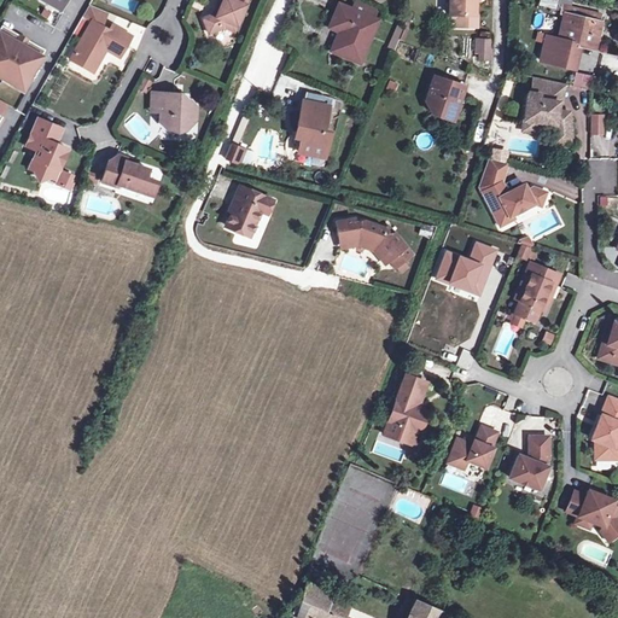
[(245,0),(222,0),(215,17),(211,16),(202,19),(208,35),(223,29),(233,33),(245,0)]
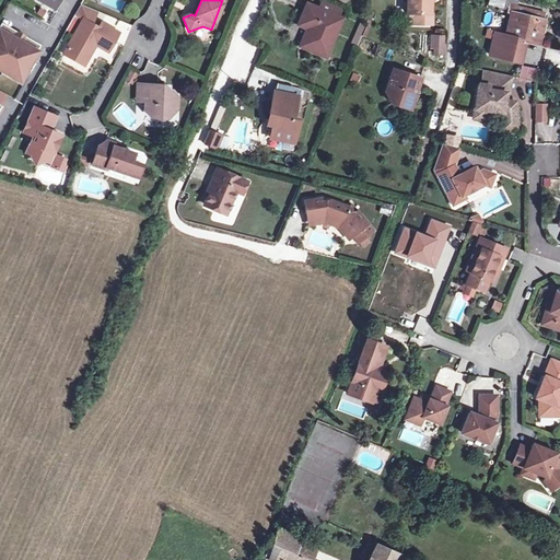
[(308,0),(307,0),(304,8),(314,12),(317,3),(308,0)]
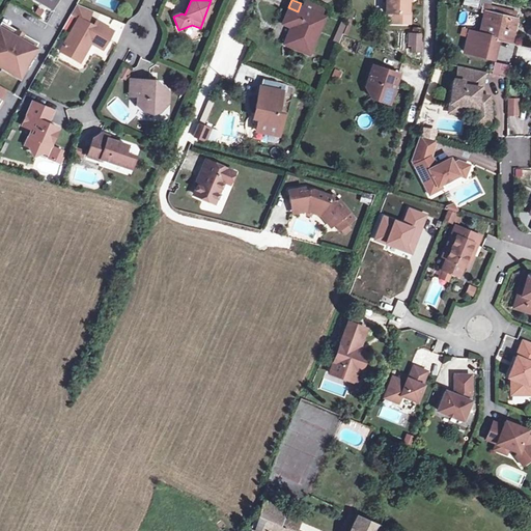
[(311,0),(306,0),(304,5),(325,14),(328,6),(311,0)]
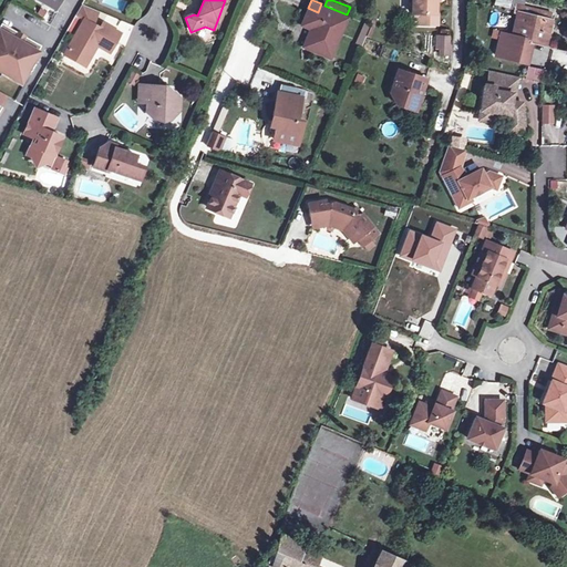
[(421,14),(421,22),(420,27),(435,28),(435,2),(435,0),(411,0),(411,14),(414,14),(421,14)]
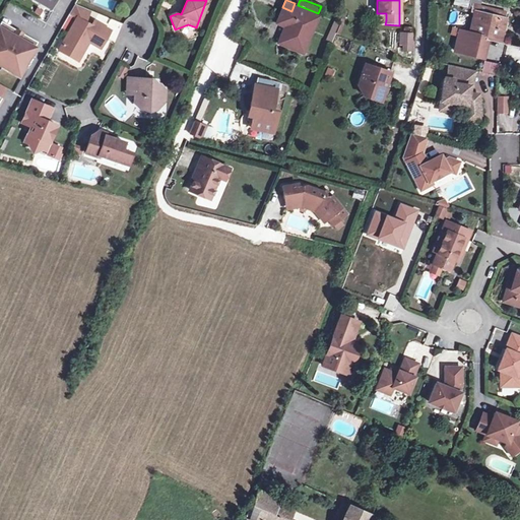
[(463,0),(454,0),(453,6),(467,9),(469,1),(463,0)]
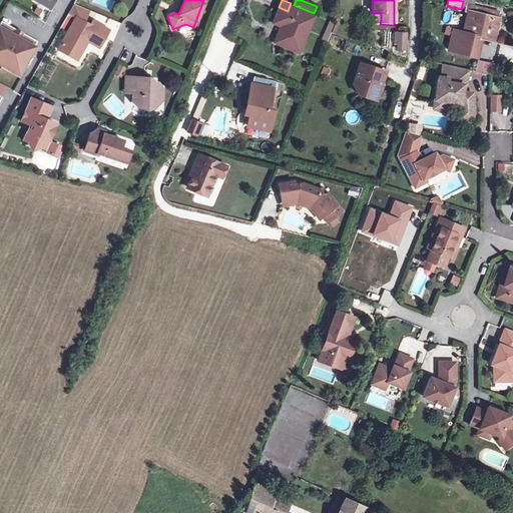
[(316,14),(314,13),(294,5),(291,3),(288,11),(279,7),(273,21),(282,24),(275,40),(301,51),(316,14)]
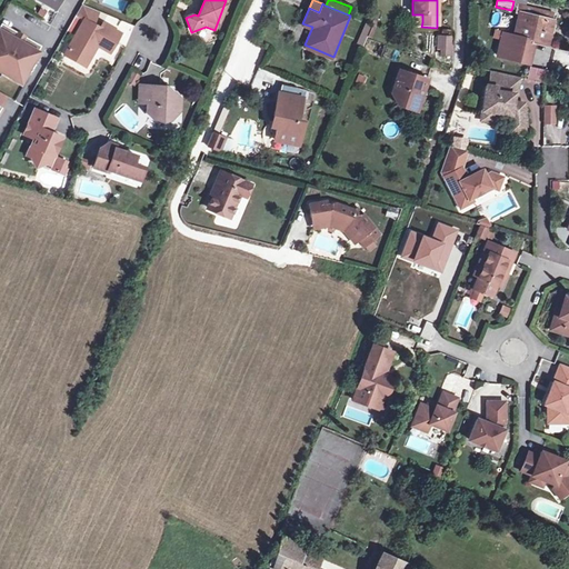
[(549,41),(556,10),(519,3),(518,11),(522,11),(518,35),(513,33),(509,56),(531,60),(535,42),(531,41),(532,38),(536,39),(549,41)]
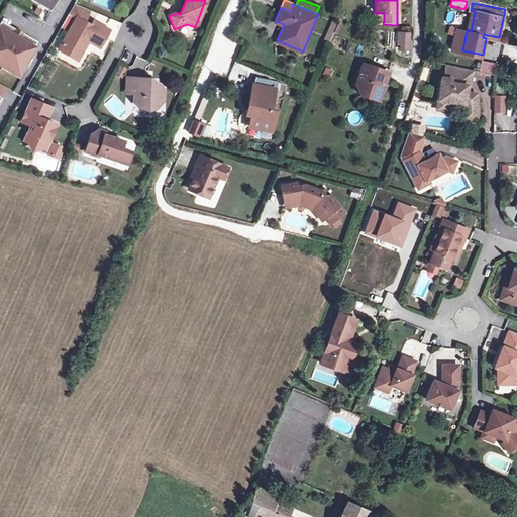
[(76,19),(59,52),(78,63),(88,43),(99,49),(109,32),(93,22),(90,27),(76,19)]
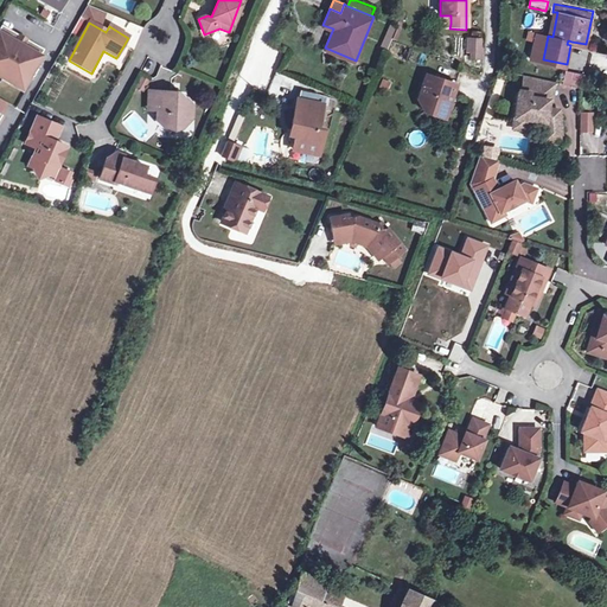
[(381,49),(388,51),(396,29),(389,26),(381,49)]
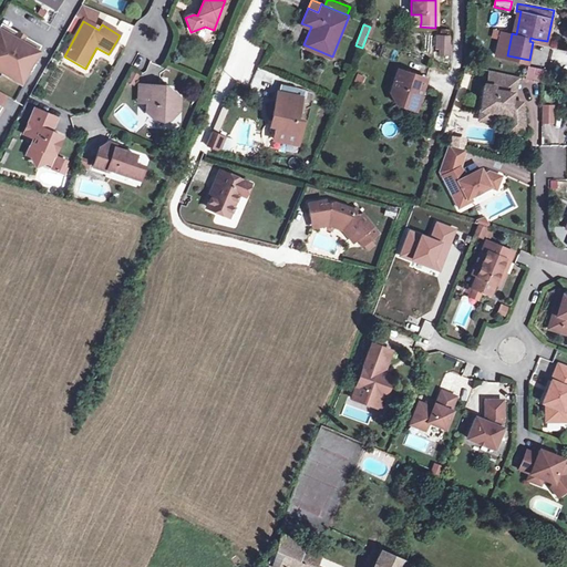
[(19,35),(1,26),(0,28),(0,72),(12,79),(14,74),(24,79),(41,48),(24,39),(23,41),(17,38),(19,35)]
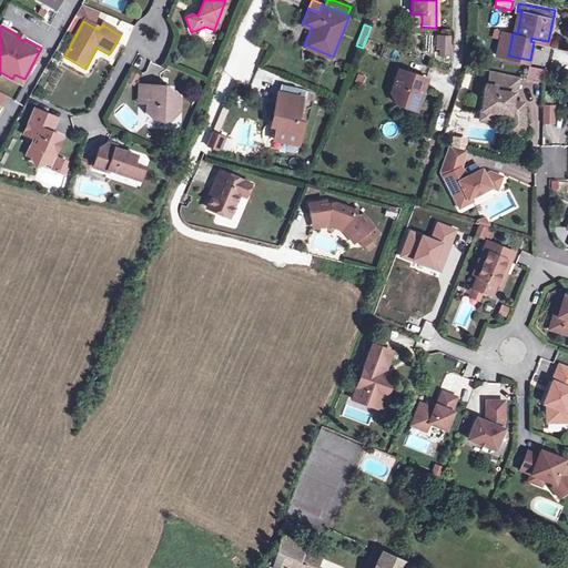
[(368,39),(377,42),(381,30),(374,27),(368,39)]
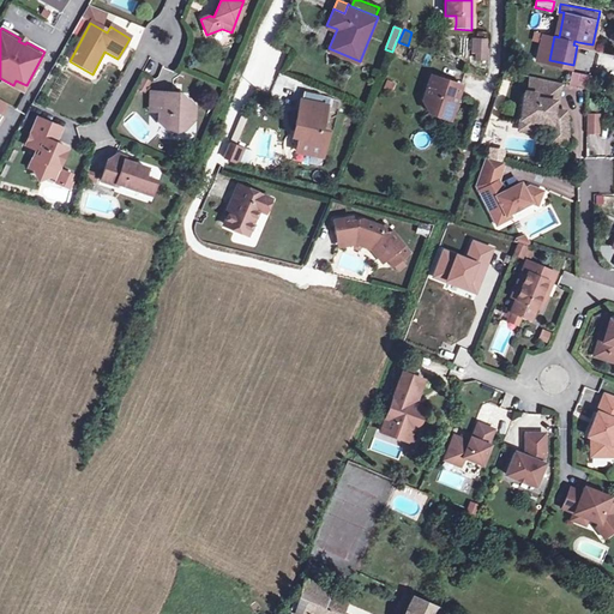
[(471,61),(488,61),(489,40),(471,40),(471,61)]
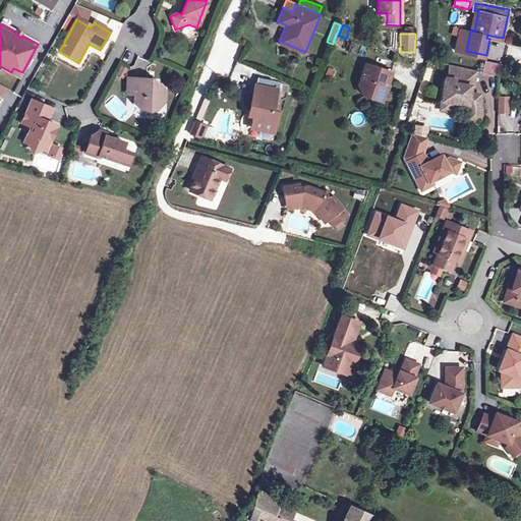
[(501,75),(502,64),(491,63),(490,74),(501,75)]
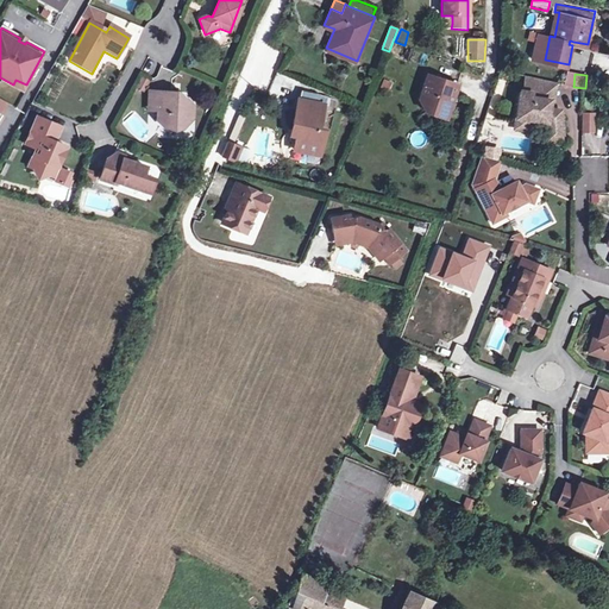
[(433,75),(424,100),(427,108),(439,113),(438,115),(450,120),(463,87),(433,75)]
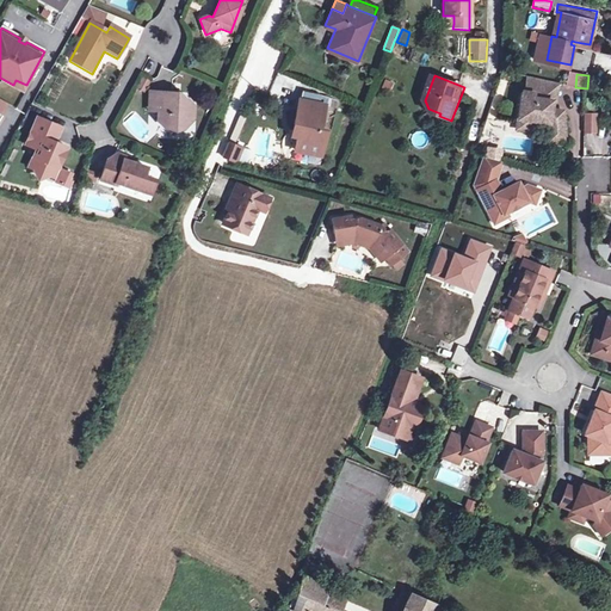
[(538,131),(539,121),(551,123),(551,133),(568,133),(567,111),(554,109),(555,99),(550,99),(554,80),(531,75),(530,91),(526,91),(522,118),(519,128),(538,131)]
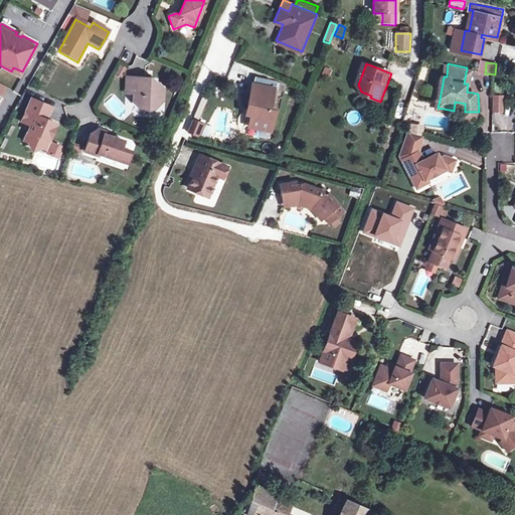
[(126,70),(120,66),(115,75),(121,78),(126,70)]
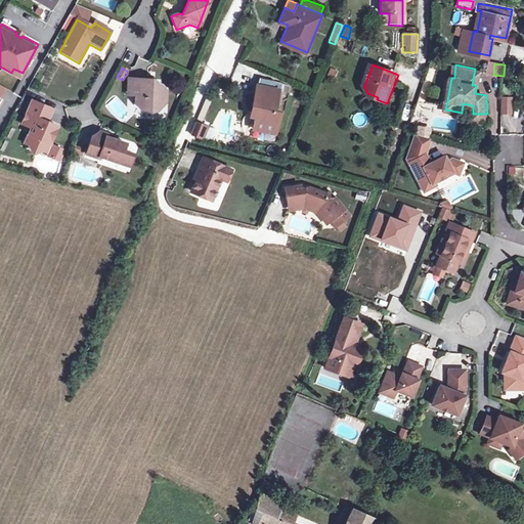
[(13,69),(11,73),(19,78),(23,73),(13,69)]
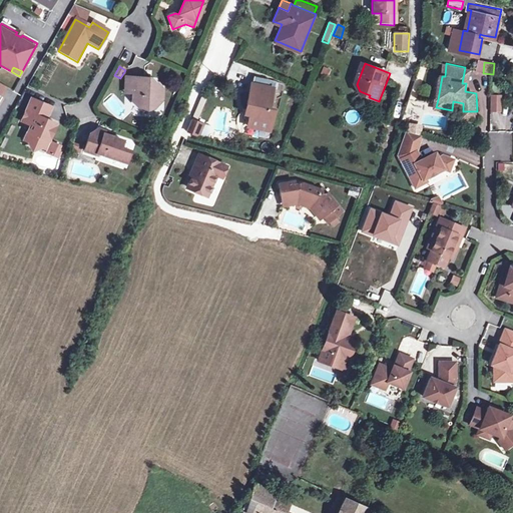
[(462,83),(466,83),(475,70),(465,67),(462,83)]
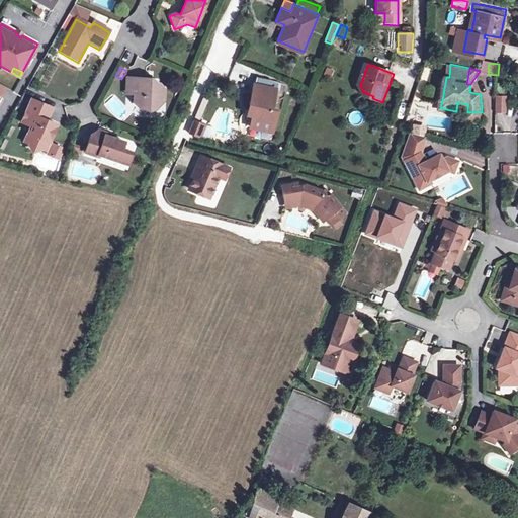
[(260,77),(258,83),(273,87),(274,81),(260,77)]
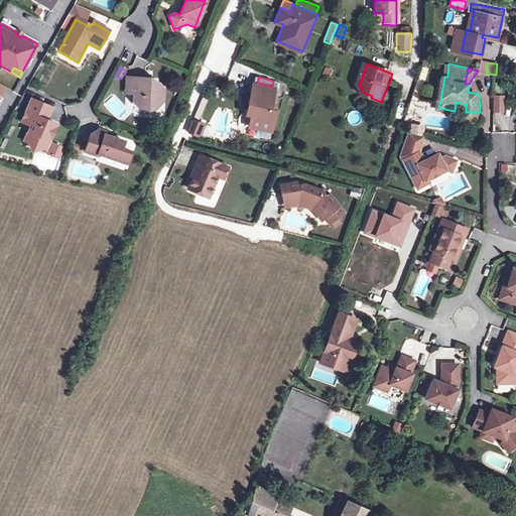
[(145,80),(132,79),(132,95),(133,95),(132,103),(139,110),(154,110),(154,101),(163,102),(163,91),(158,85),(156,85),(145,84),(145,81),(145,80)]
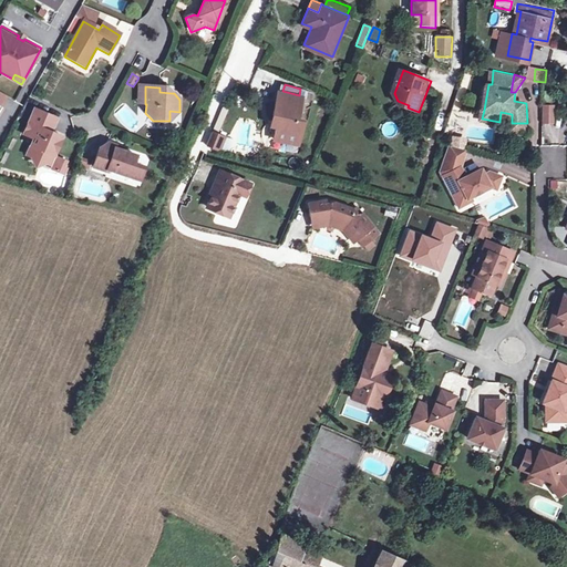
[(299,95),(282,91),(279,90),(274,115),(278,116),(274,137),(299,144),(305,121),(298,120),(303,96),(299,95)]
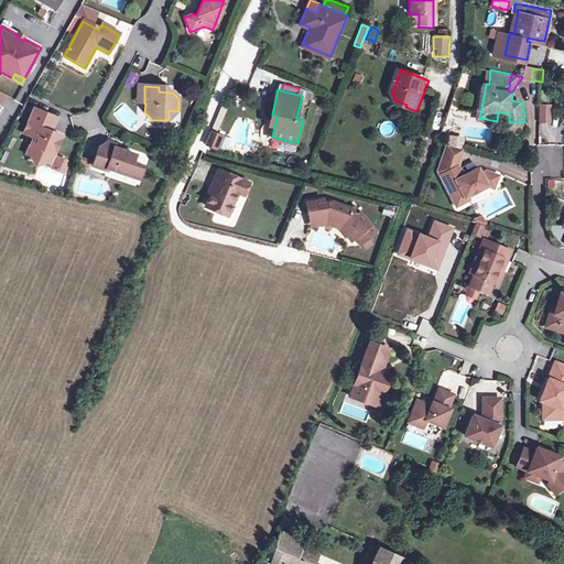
[(552,106),(541,106),(541,122),(552,122),(552,106)]
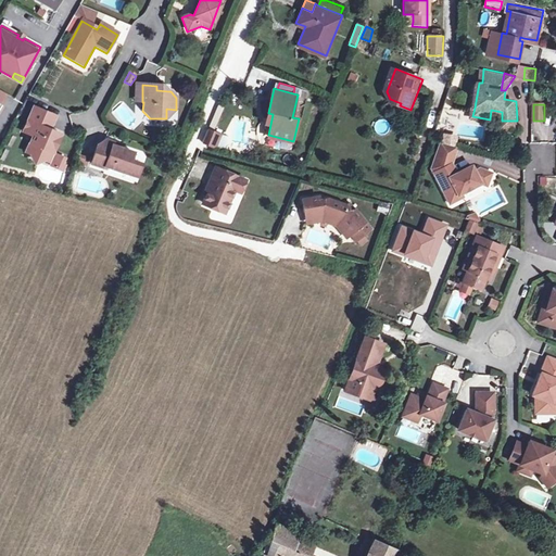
[(25,133),(35,137),(27,152),(35,156),(36,158),(43,154),(45,151),(53,154),(61,136),(51,131),(49,130),(55,117),(35,109),(25,133)]
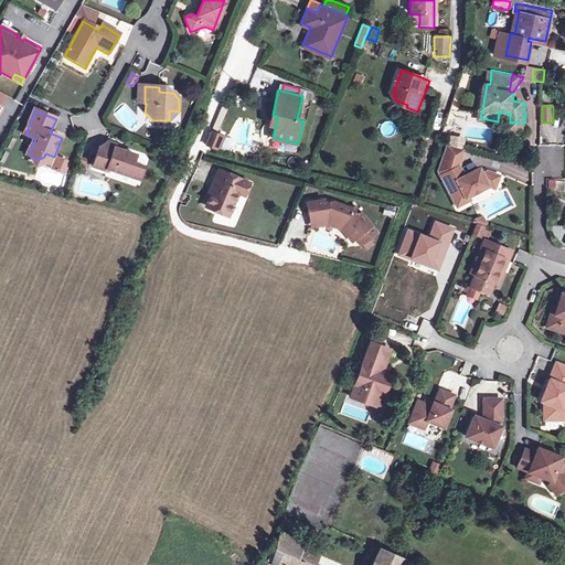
[(222,136),(212,131),(206,145),(216,149),(222,136)]
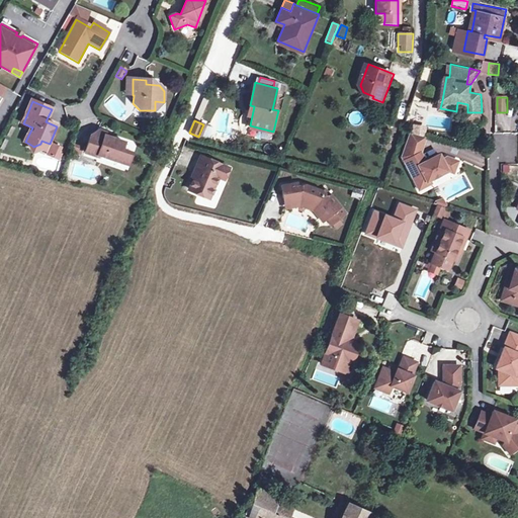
[(98,131),(91,136),(85,153),(97,157),(98,155),(127,164),(131,153),(121,150),(123,143),(104,136),(105,134),(98,131)]
